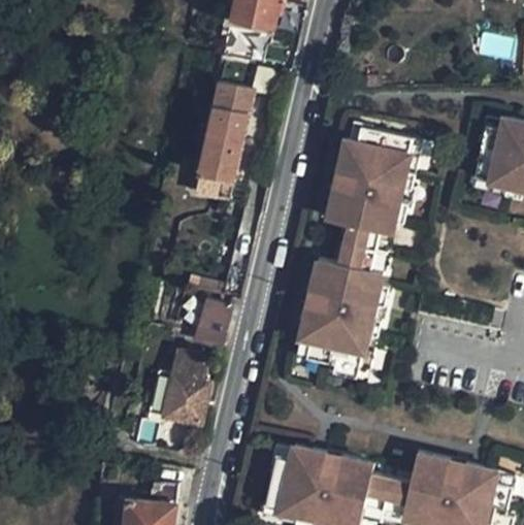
[(232,0),(228,21),(296,36),(303,5),(281,0),(232,0)]
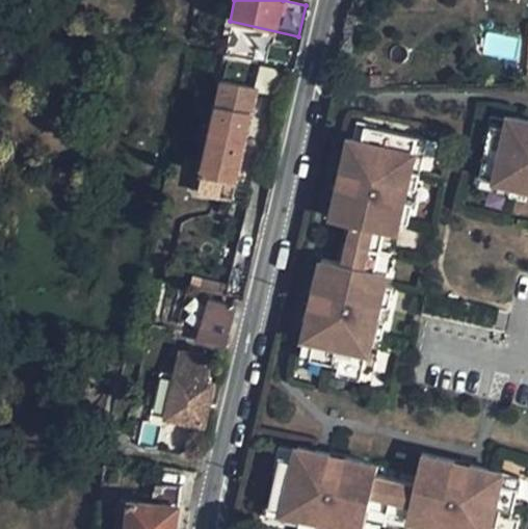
[(254,90),(219,83),(198,178),(233,185),(254,90)]
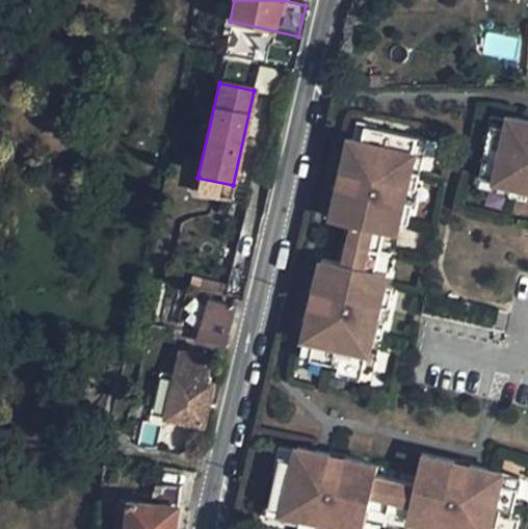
[(486,136),(477,177),(491,180),(491,184),(509,187),(507,195),(524,199),(525,191),(527,191),(527,122),(505,117),(505,122),(487,118),(483,135),(486,136)]
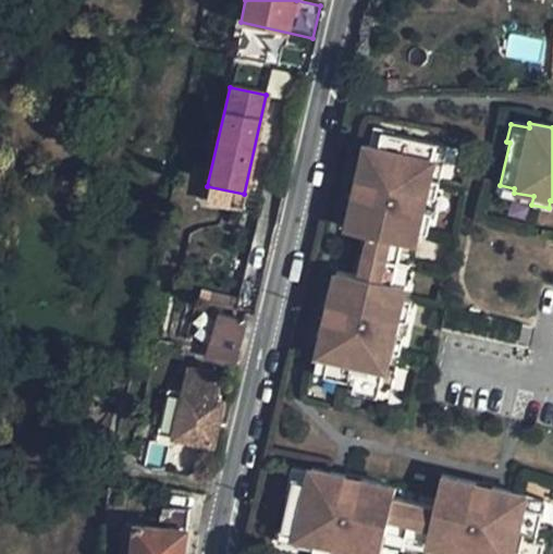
[(352,392),(377,397),(378,388),(381,370),(385,371),(389,352),(398,353),(401,337),(393,335),(396,319),(405,321),(409,303),(401,300),(403,288),(389,285),(395,262),(400,239),(414,243),(416,233),(425,235),(429,213),(420,211),(424,197),(432,199),(437,180),(428,177),(432,161),(429,161),(432,145),(390,135),(391,133),(372,130),(369,146),(363,145),(355,182),(375,186),(371,200),(352,197),(345,229),(366,232),(356,277),(335,273),(328,308),(346,311),(343,328),(324,323),(318,357),(328,359),(324,377),(354,383),(352,392)]
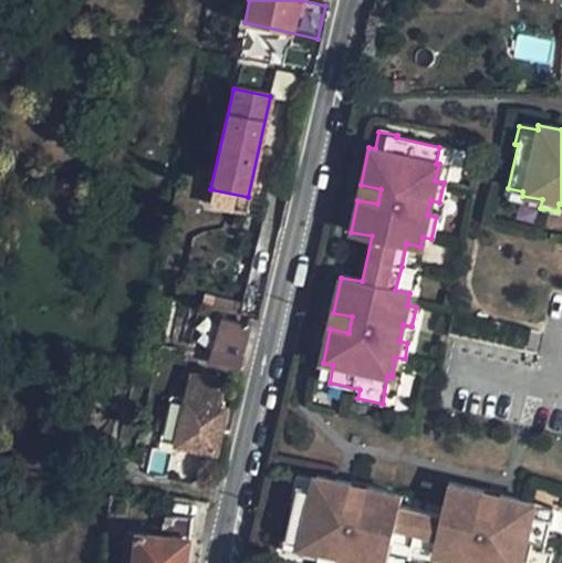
[(435,180),(444,183),(451,150),(439,147),(436,164),(439,164),(435,180)]
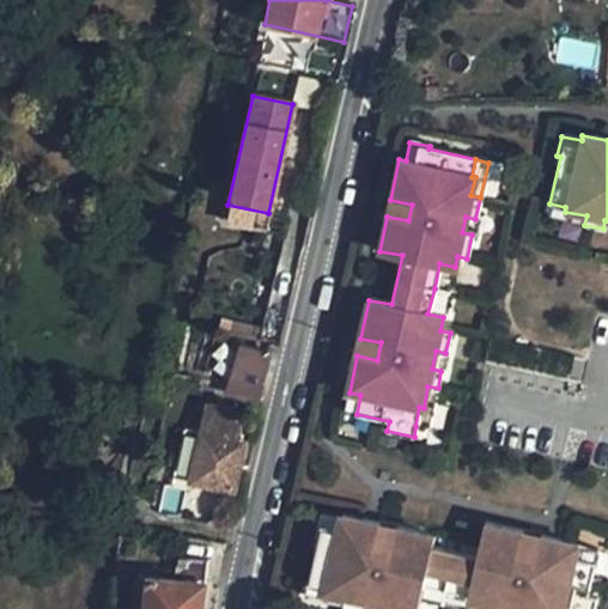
[(412,205),(390,200),(387,217),(408,220),(412,205)]
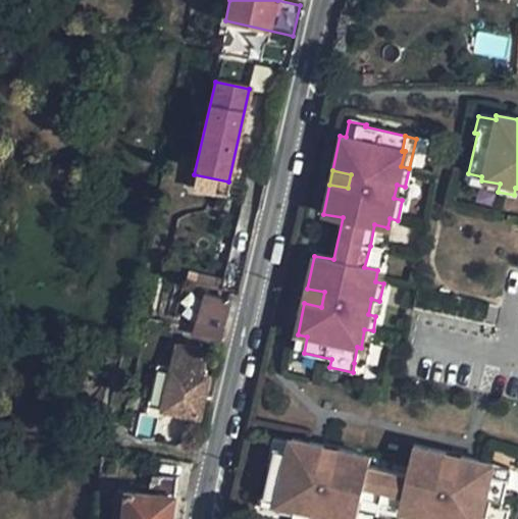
[(481,176),(468,173),(466,185),(498,192),(500,184),(481,180),(481,176)]
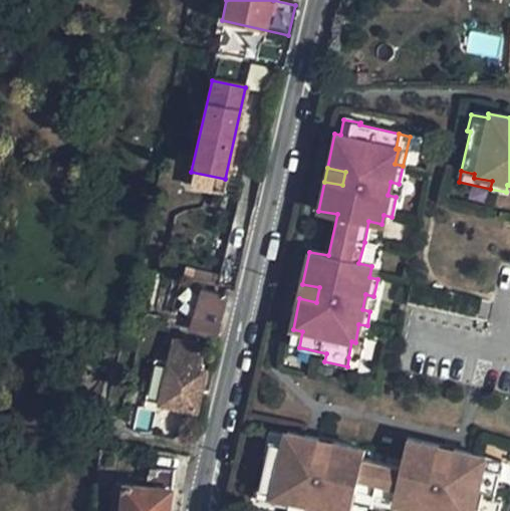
[(225,179),(191,172),(188,188),(221,196),(225,179)]
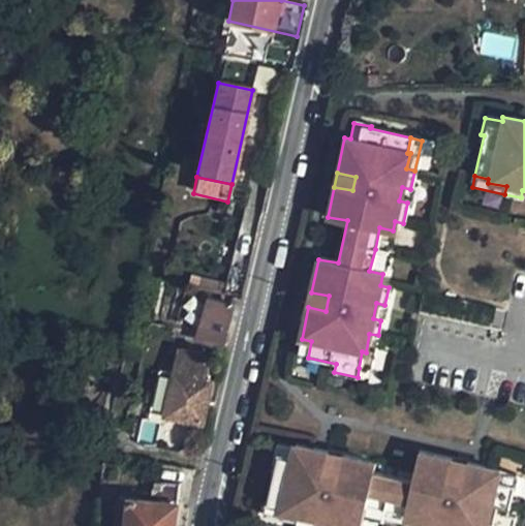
[(399,200),(407,203),(410,189),(402,187),(399,200)]
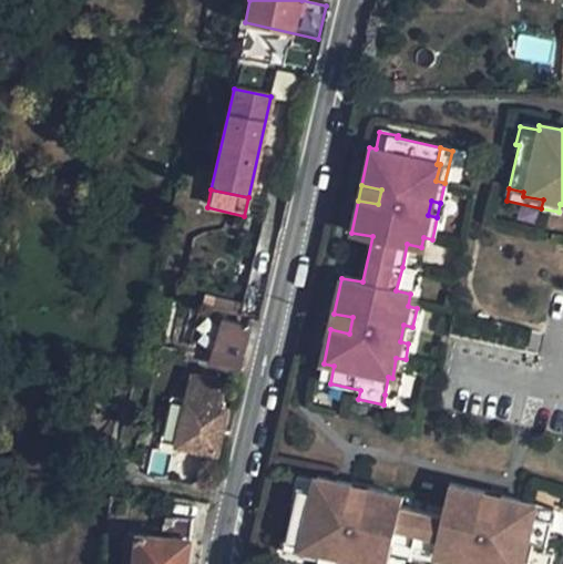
[(402,267),(416,269),(421,247),(407,244),(402,267)]
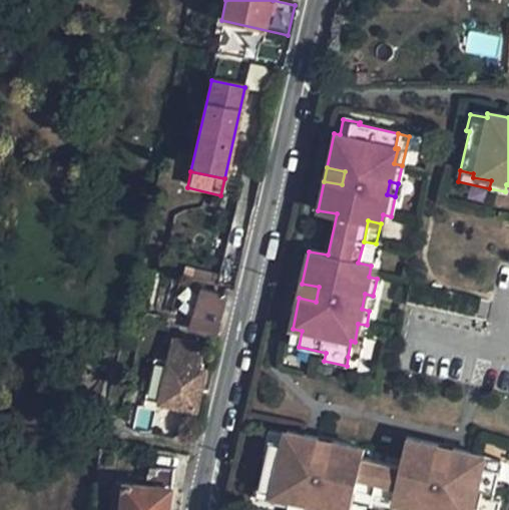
[(358,263),(371,266),(376,243),(364,241),(358,263)]
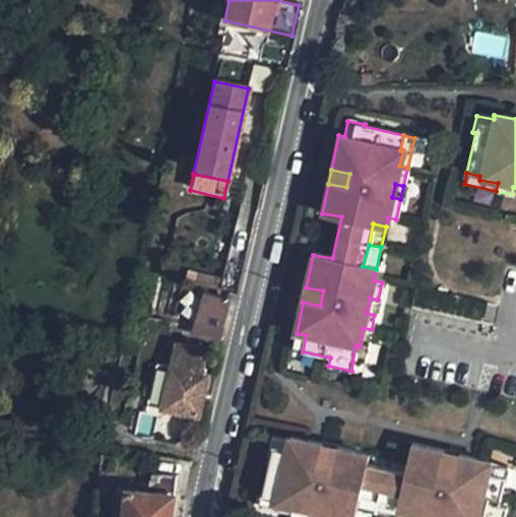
[(323,291),(306,287),(303,302),(320,306),(323,291)]
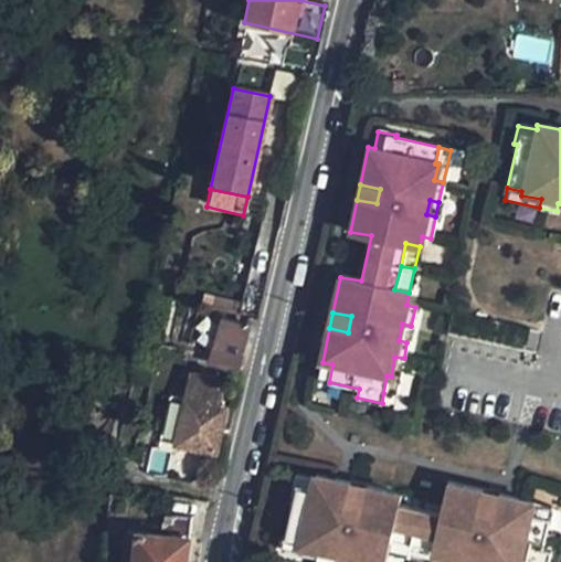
[(235,375),(247,329),(220,321),(205,367),(235,375)]
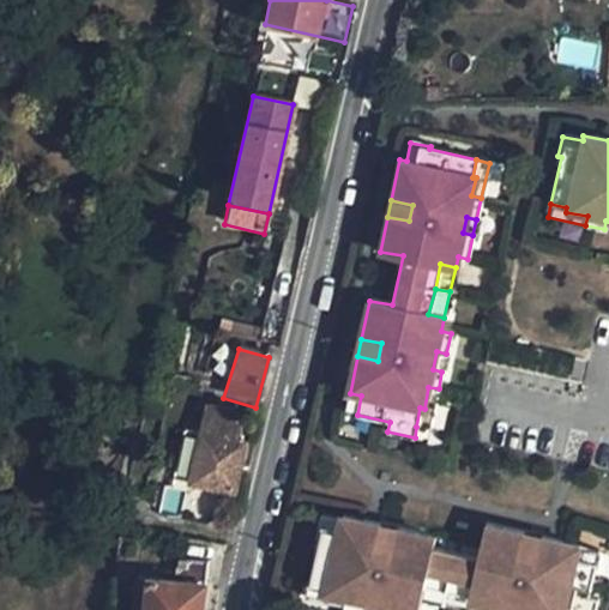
[(433,369),(441,372),(446,354),(436,351),(433,369)]
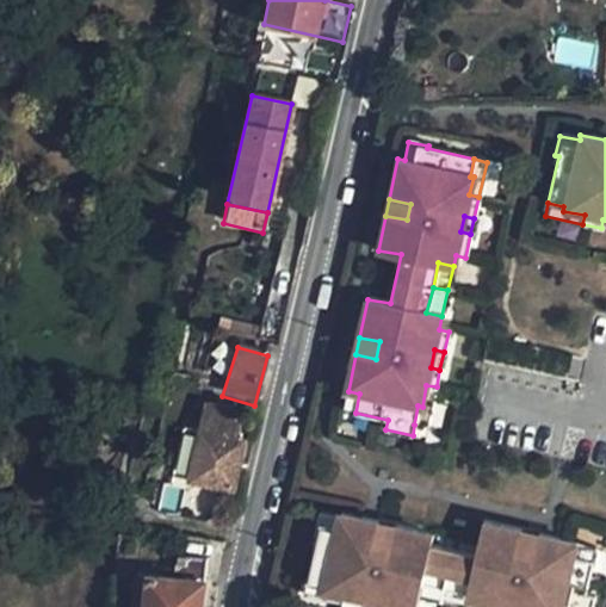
[(418,406),(414,425),(428,427),(437,386),(426,385),(422,407),(418,406)]
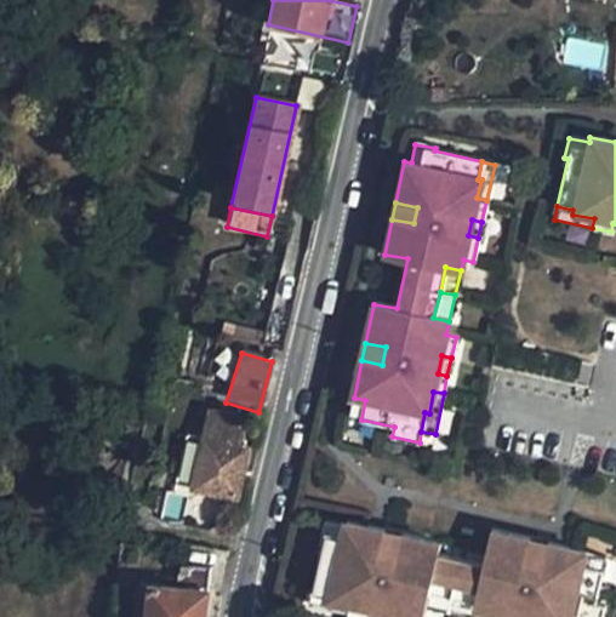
[(365,400),(354,398),(349,417),(361,420),(365,400)]
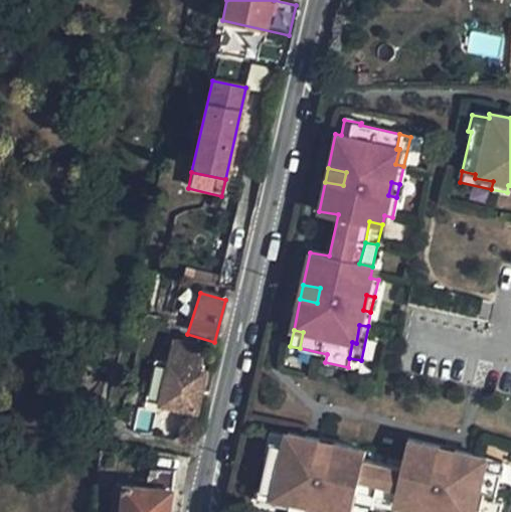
[(194,416),(203,373),(196,372),(200,353),(193,352),(194,346),(172,341),(157,407),(194,416)]
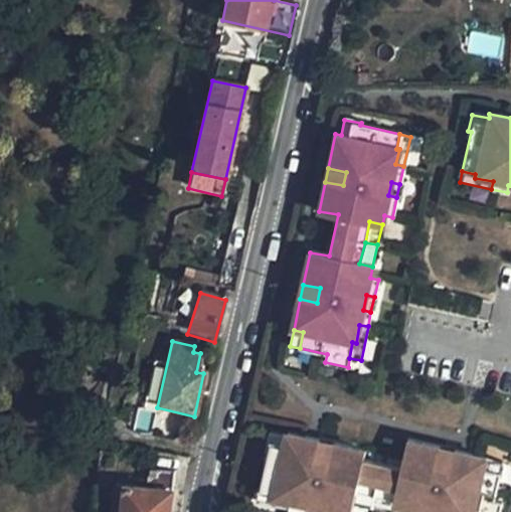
[(501,511),(503,504),(495,502),(501,475),(483,471),(486,460),(456,453),(452,469),(439,466),(442,450),(410,443),(404,470),(362,461),(364,452),(331,445),(328,462),(315,459),(319,442),(289,436),(288,439),(270,435),(266,454),(268,455),(260,493),(274,497),(274,499),(291,503),(289,511),(305,511),(306,506),(319,509),(319,511),(350,511),(352,505),(354,493),(376,497),(397,502),(396,506),(405,508),(404,511),(424,511),(501,511)]
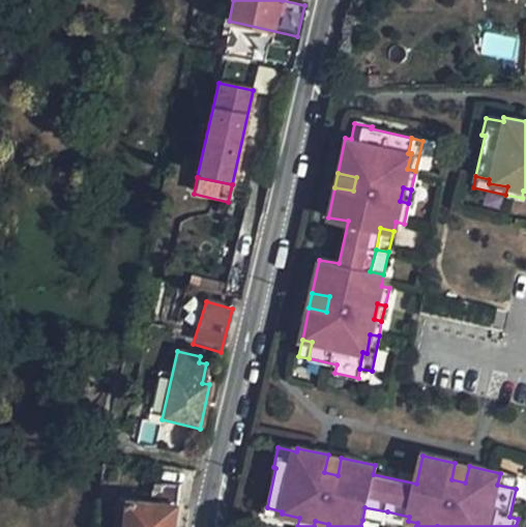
[(338,475),(341,458),(328,455),(324,472),(338,475)]
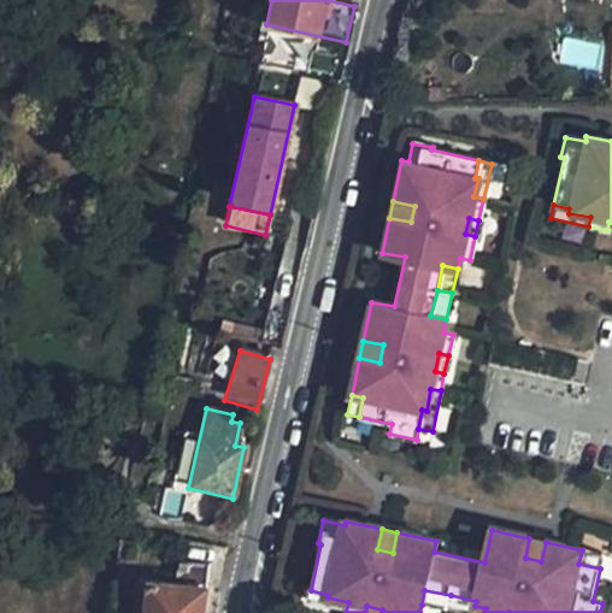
[(541,561),(546,542),(529,538),(525,558),(541,561)]
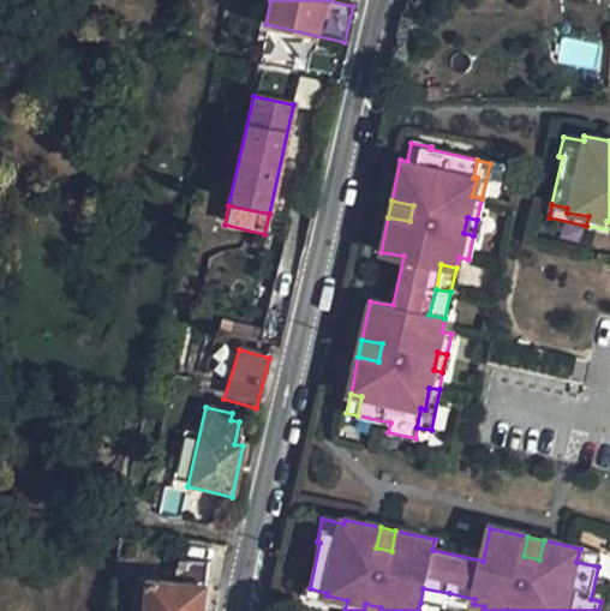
[(186,586),(136,581),(131,610),(198,610),(205,564),(190,563),(186,586)]
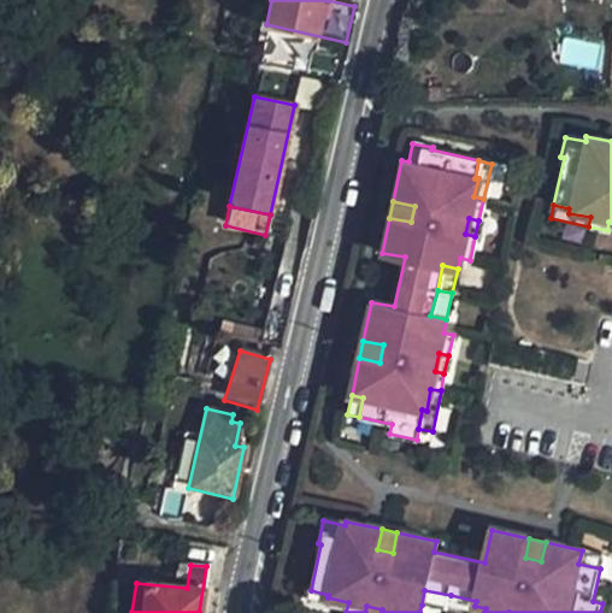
[(328,595),(311,590),(309,603),(346,612),(348,602),(328,597),(328,595)]
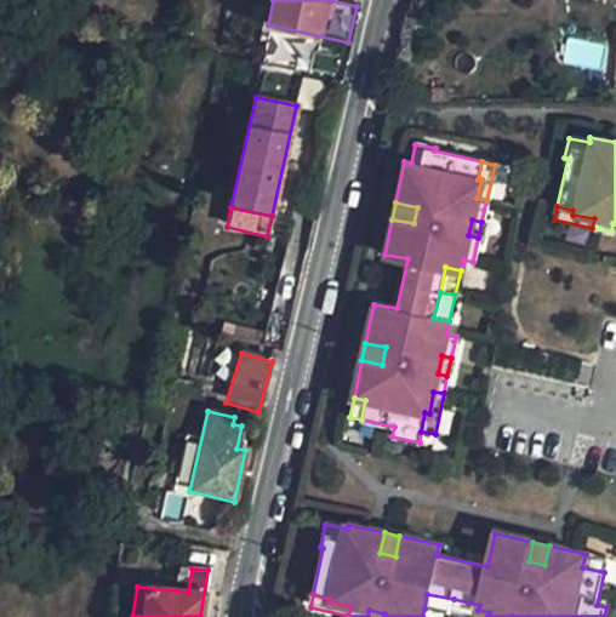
[(427,594),(425,609),(450,615),(454,599),(427,594)]
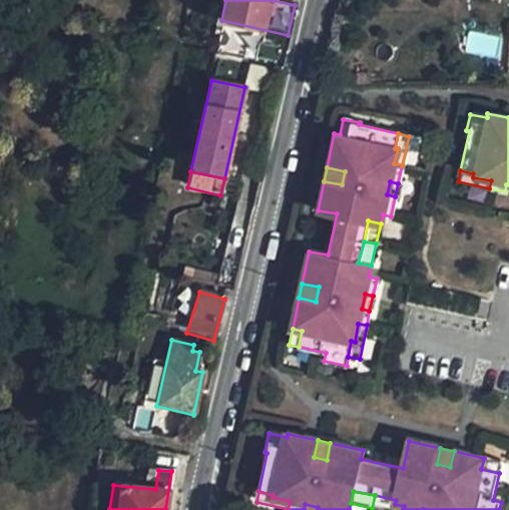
[(375,495),(372,508),(377,509),(403,509),(404,506),(395,504),(396,500),(375,495)]
